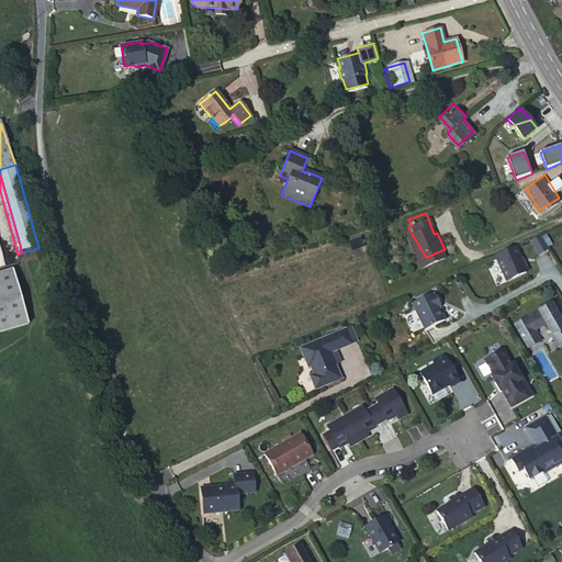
[(552,244),(546,235),(542,237),(549,246),(552,244)]
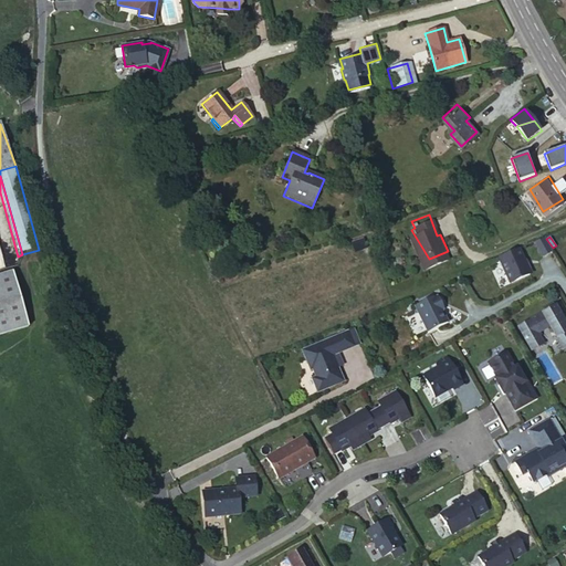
[(428,259),(416,238),(419,261),(428,259)]
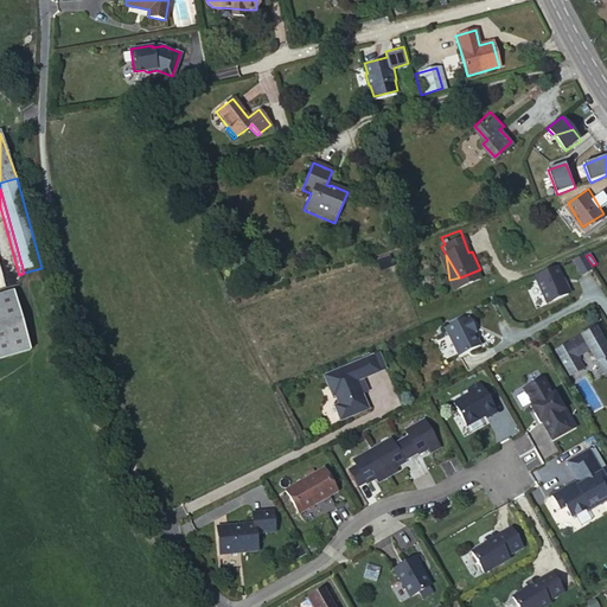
[(556,267),(535,276),(547,304),(569,294),(556,267)]
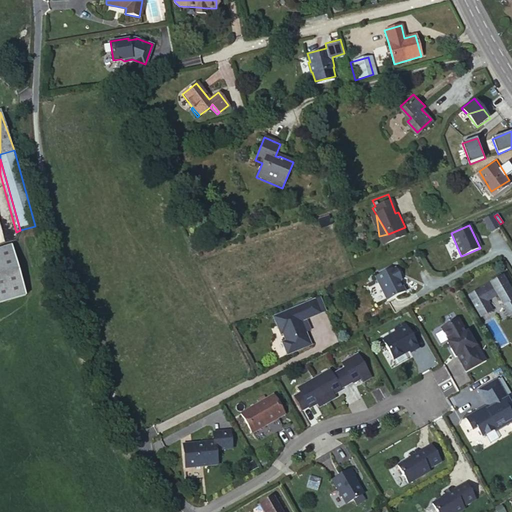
[(0,301),(24,294),(9,245),(0,248),(0,301)]
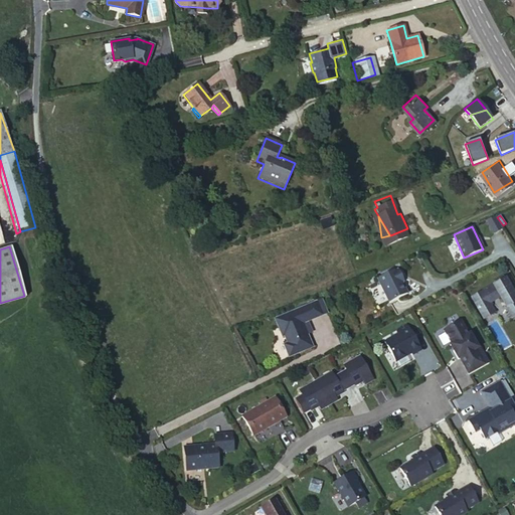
[(406,294),(401,283),(400,280),(402,279),(398,271),(396,272),(394,269),(376,279),(388,303),(406,294)]
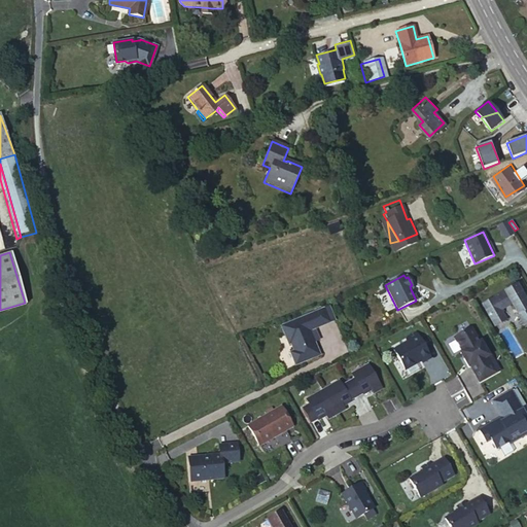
[(516,289),(484,307),(489,317),(487,318),(494,330),(505,324),(499,315),(511,308),(523,330),(526,327),(526,308),(525,305),(521,296),(516,289)]
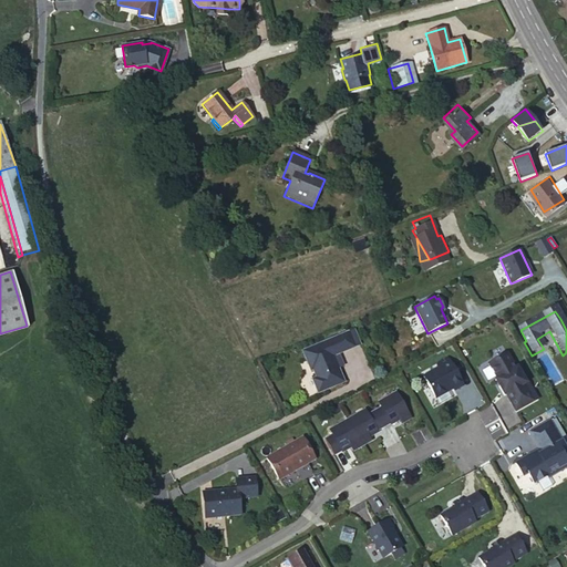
[(348,330),(354,343),(360,341),(353,328),(348,330)]
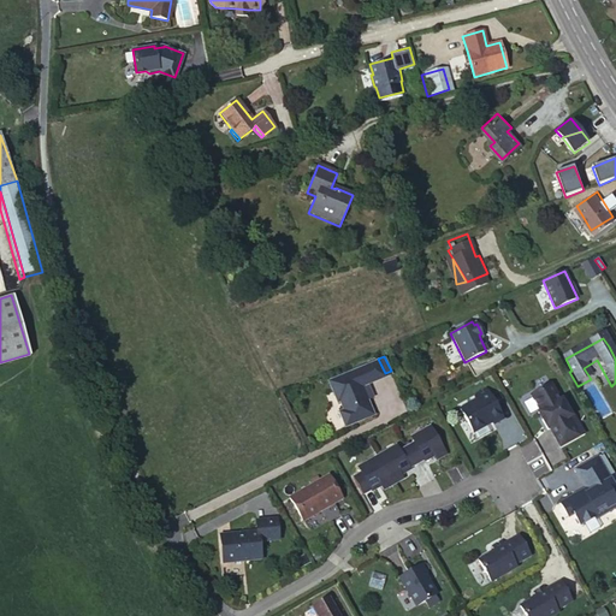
[(385,373),(378,359),(329,378),(337,400),(339,398),(343,408),(339,409),(344,424),(373,412),(367,396),(365,392),(363,394),(361,389),(363,388),(361,383),(367,380),(385,373)]
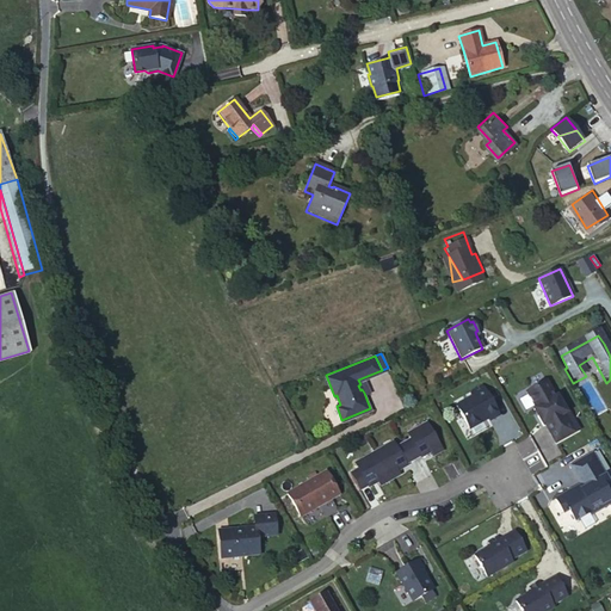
[(369,390),(364,377),(358,380),(360,384),(358,386),(360,390),(362,389),(364,393),(369,390)]
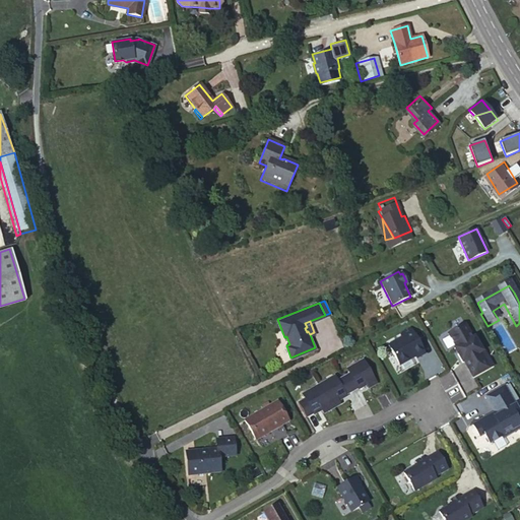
[(464,325),(448,333),(455,347),(453,348),(453,349),(455,348),(457,351),(456,354),(461,363),(463,363),(471,378),(492,367),(482,350),(481,351),(473,337),(472,338),(464,325)]
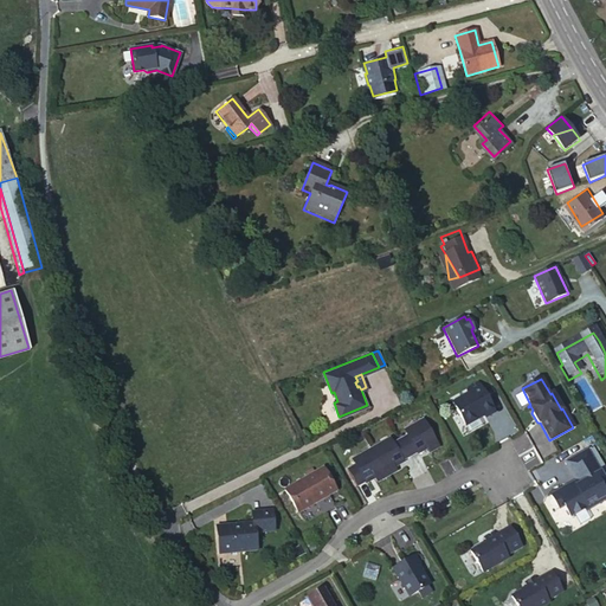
[(470,392),(452,401),(463,424),(482,414),(484,418),(495,412),(478,381),(468,387),(470,392)]
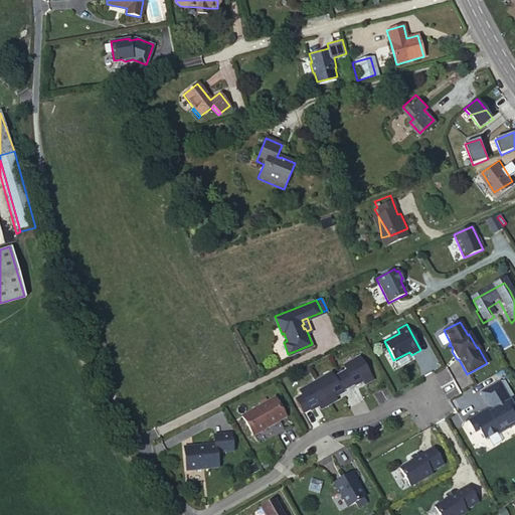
[(303,396),(297,400),(305,414),(311,410),(312,412),(320,407),(322,410),(338,401),(336,398),(344,393),(343,392),(355,385),(356,387),(364,382),(366,385),(374,381),(360,358),(345,367),(347,372),(335,379),(332,374),(301,392),(303,396)]
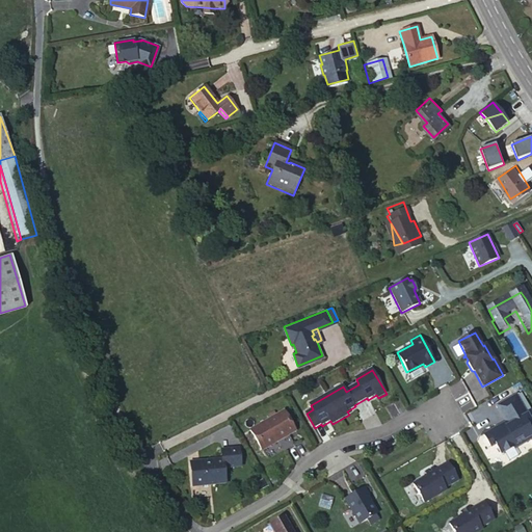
[(499,424),(483,433),(490,447),(495,444),(501,453),(516,444),(519,445),(524,443),(524,440),(529,436),(531,441),(531,422),(515,393),(496,404),(507,424),(505,425),(507,427),(502,430),(499,424)]
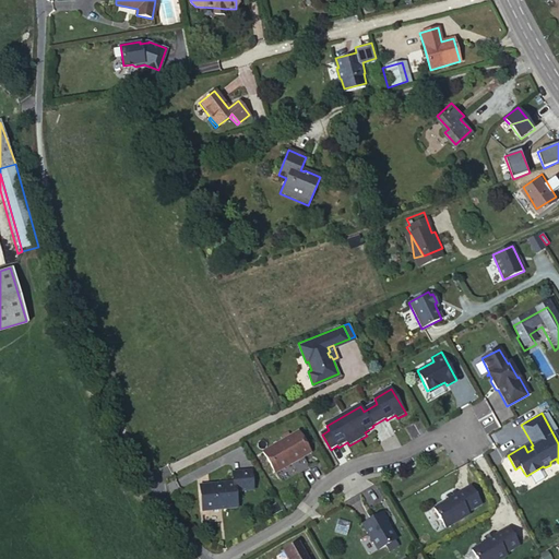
[(297,432),(262,454),(274,475),(310,453),(297,432)]
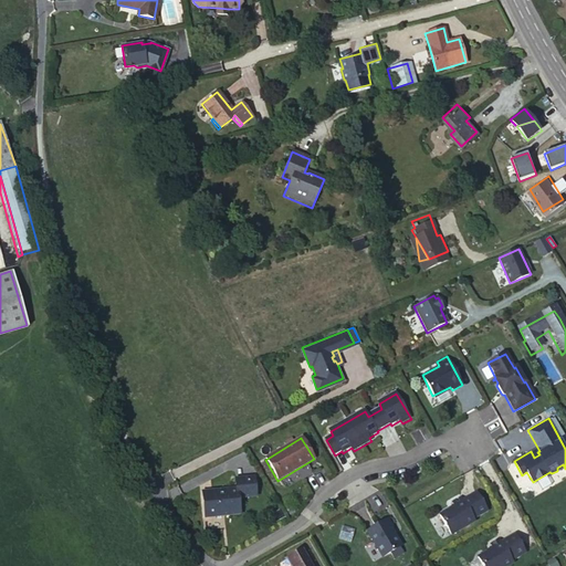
[(237,491),(202,494),(205,520),(240,516),(239,500),(257,499),(254,480),(237,481),(237,491)]
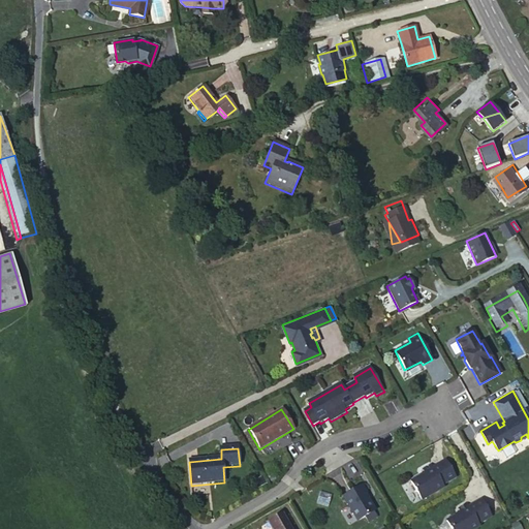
[(410,480),(421,499),(443,486),(442,484),(455,476),(445,459),(433,467),(431,464),(423,468),(425,472),(410,480)]
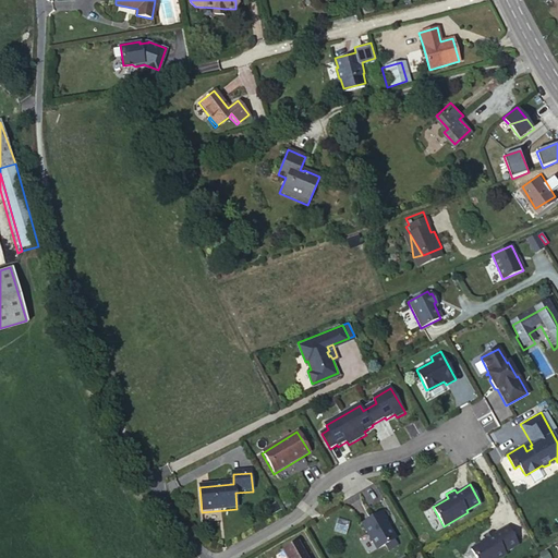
[(384,509),(361,523),(376,548),(395,537),(385,520),(387,520),(381,511),(384,510),(384,509)]
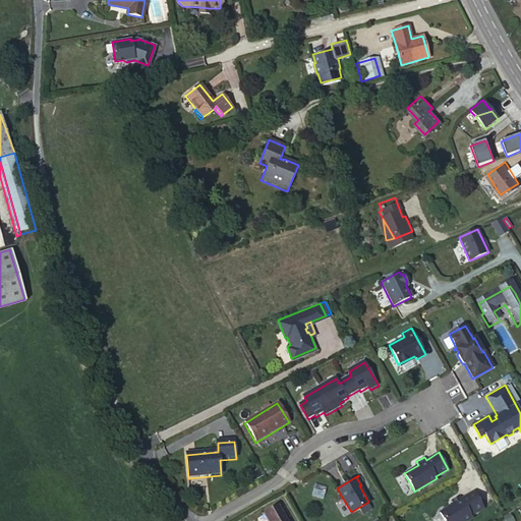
[(440,512),(445,520),(465,520),(472,517),(470,515),(483,508),(474,491),(461,499),(460,496),(452,500),(454,504),(440,512)]
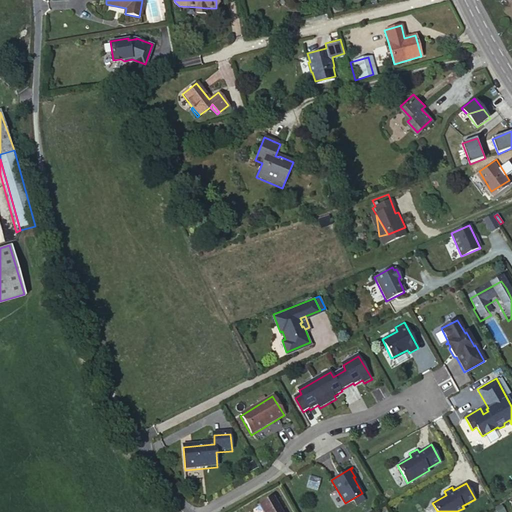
[(280,511),(272,497),(259,504),(263,511),(280,511)]
